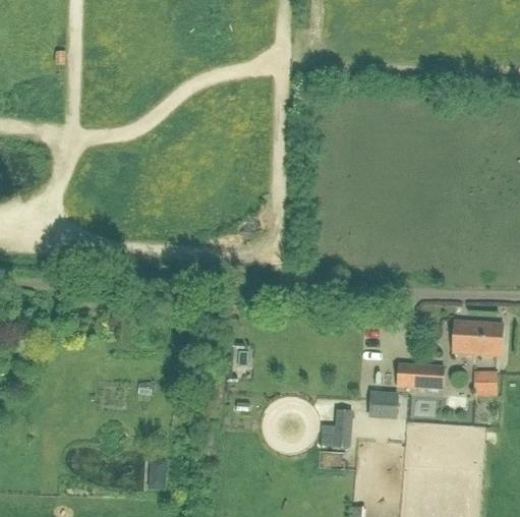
[(500,355),(502,323),(454,320),(452,352),(500,355)]
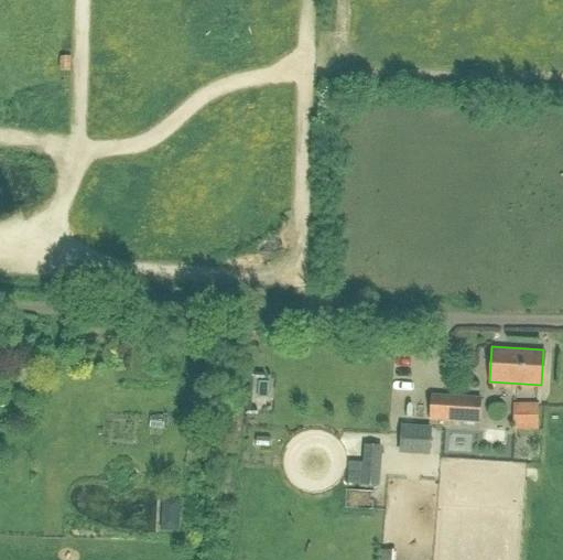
[(478,395),(466,394),(431,391),(430,418),(477,420),(478,395)]
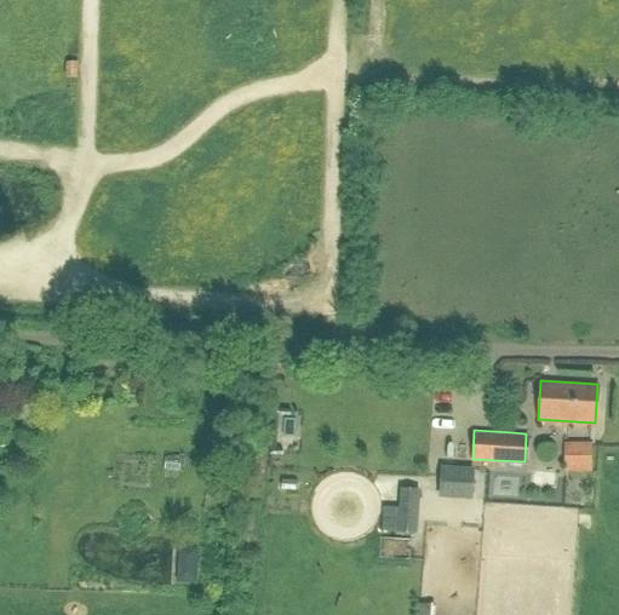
[(565,470),(589,469),(589,441),(565,441),(565,470)]
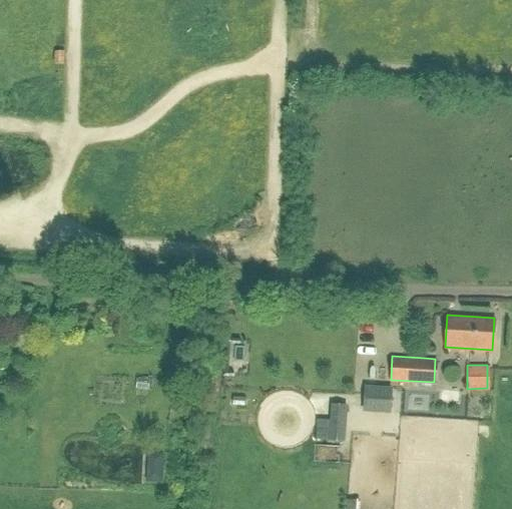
[(393,387),(390,387),(366,386),(364,411),(391,413),(393,387)]
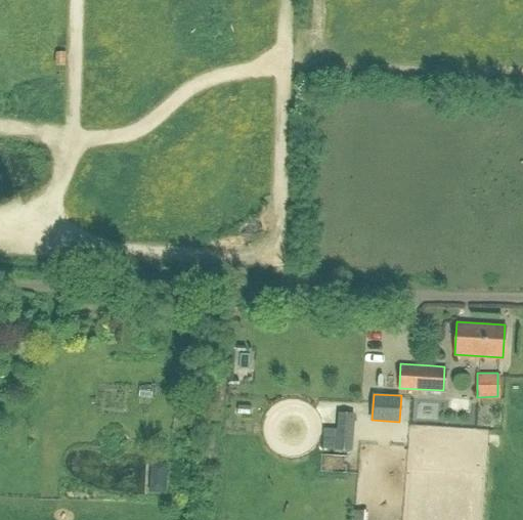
[(497,405),(485,405),(485,418),(497,418),(497,405)]
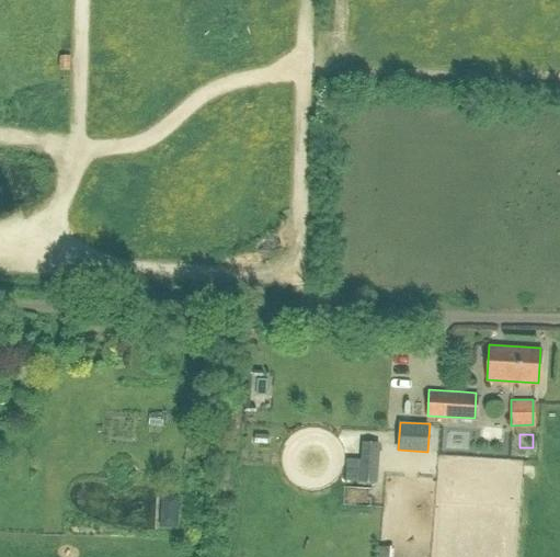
[(375,482),(378,442),(361,441),(357,481),(375,482)]
